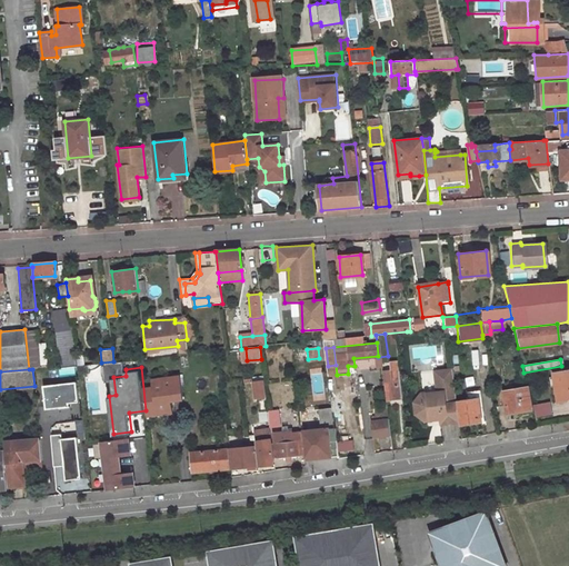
[(397,369),(380,371),(385,399),(401,397),(397,369)]
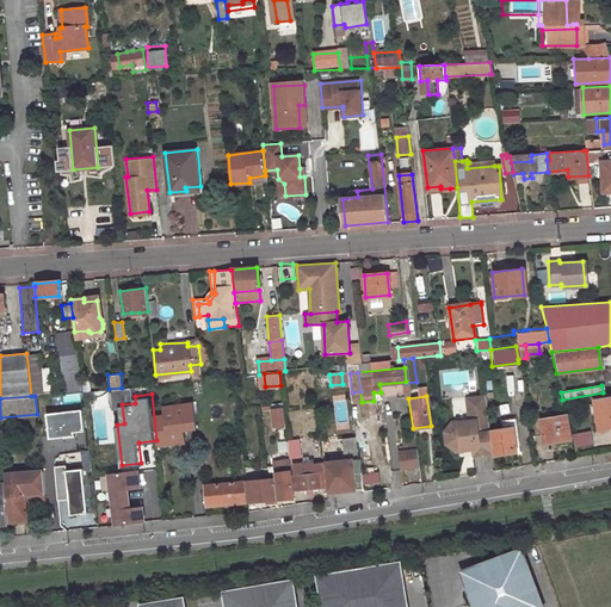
[(456,447),(471,446),(474,454),(492,452),(488,431),(489,431),(485,396),(466,398),(469,420),(457,422),(457,425),(452,426),(449,433),(450,443),(456,447)]
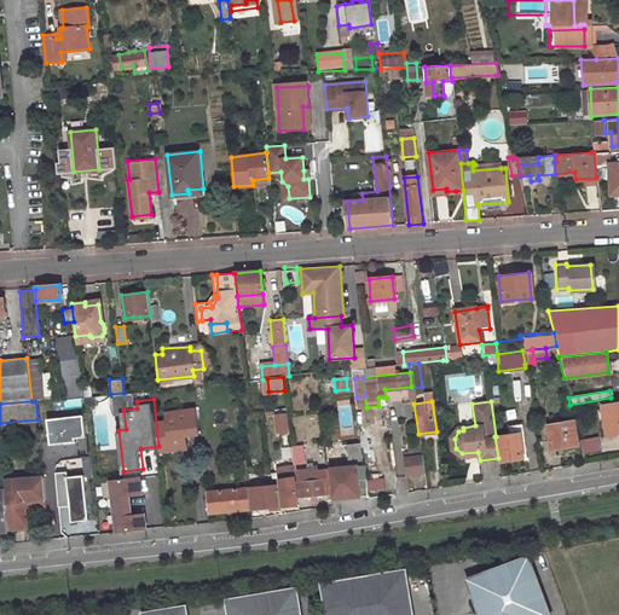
[(618,402),(600,406),(605,436),(618,434),(618,402)]
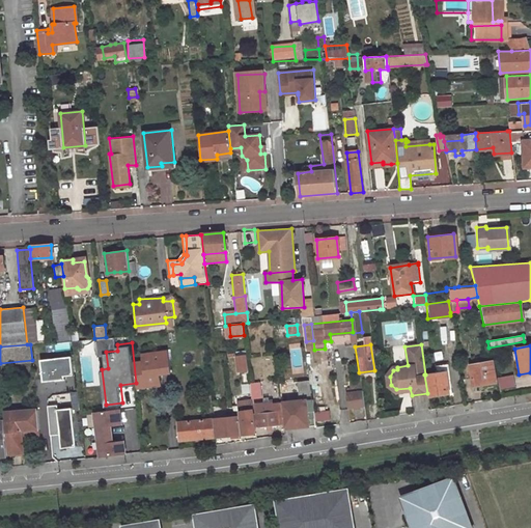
[(170,346),(142,350),(143,357),(134,359),(138,386),(162,383),(161,371),(173,370),(170,346)]
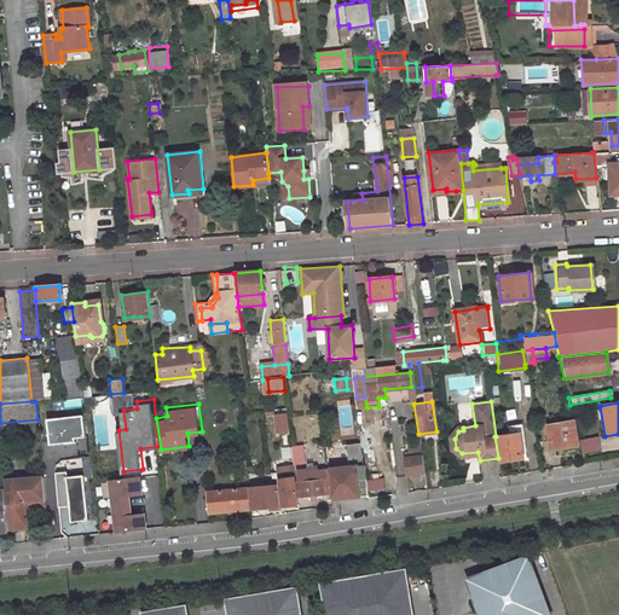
[(86,411),(48,415),(51,441),(76,439),(76,435),(88,434),(86,411)]
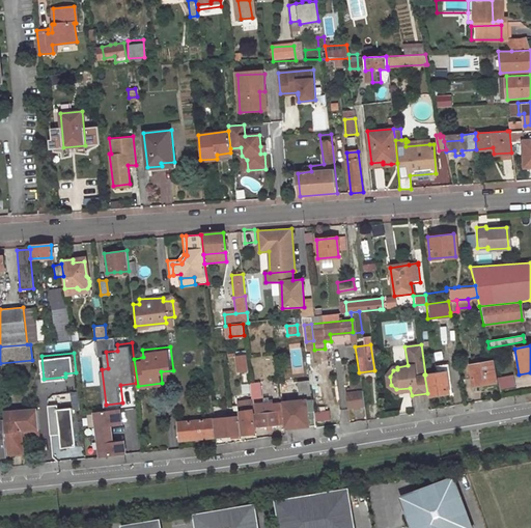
[(246,354),(239,354),(240,369),(248,368),(246,354)]
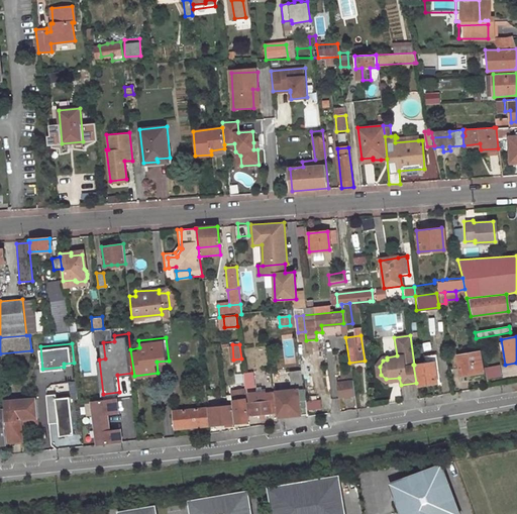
[(478,351),(455,355),(459,376),(462,376),(462,379),(481,376),(480,373),(482,373),(478,351)]
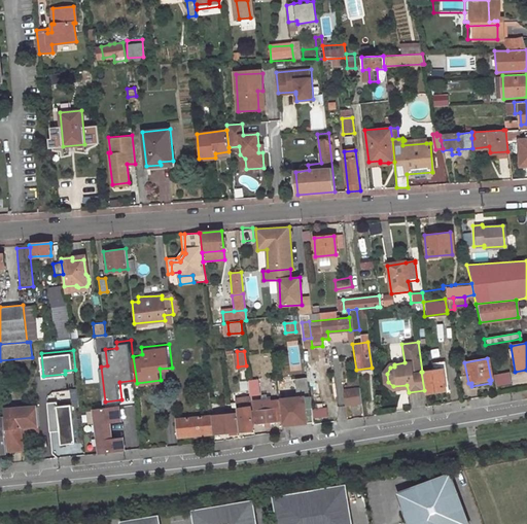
[(445,390),(442,369),(444,369),(443,360),(430,362),(431,371),(422,372),(421,372),(424,390),(425,393),(445,390)]
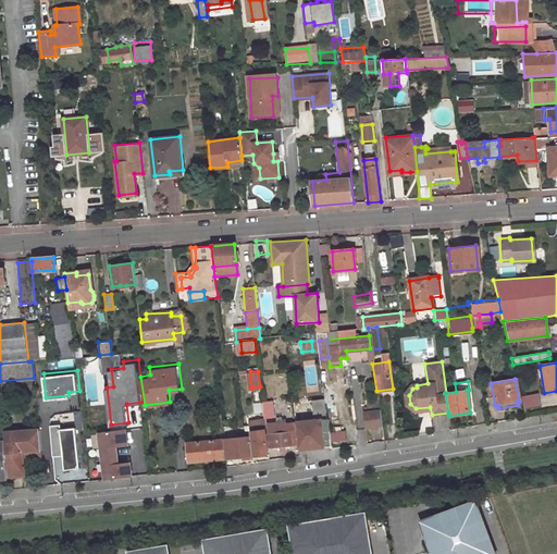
[(522,407),(537,405),(536,394),(520,396),(522,407)]
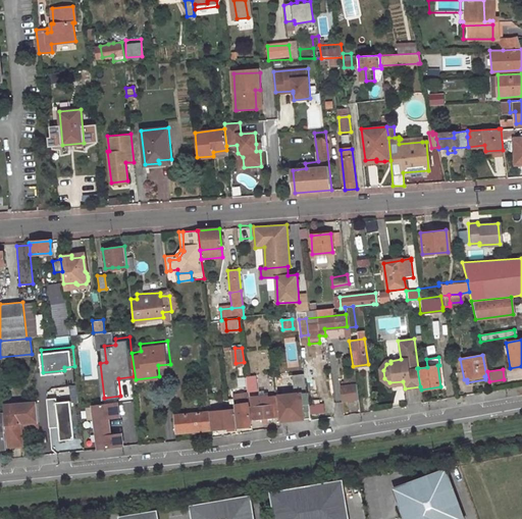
[(305,392),(302,372),(273,376),(276,396),(278,415),(279,420),(310,416),(309,413),(308,403),(307,399),(306,392),(305,392)]
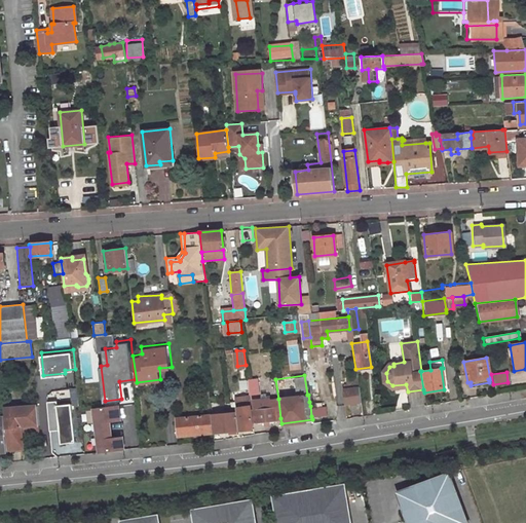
[(257,393),(255,377),(247,378),(249,393),(257,393)]
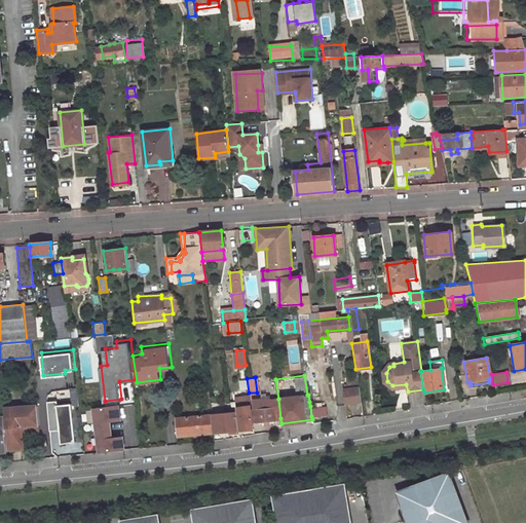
[(85,451),(78,385),(53,389),(48,395),(52,450),(59,454),(85,451)]
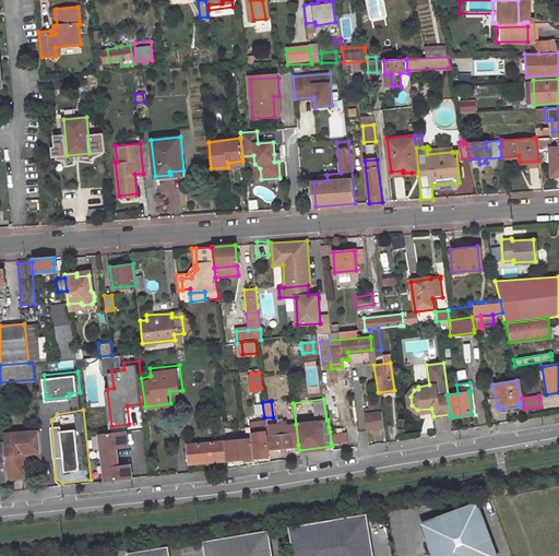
[(380,411),(365,412),(367,429),(383,426),(380,411)]
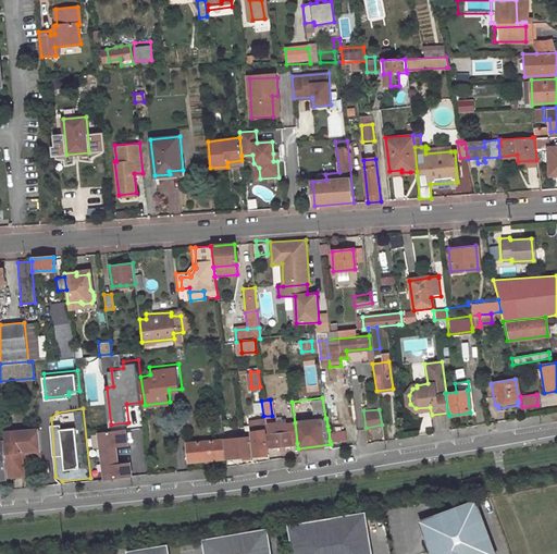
[(220,414),(211,415),(213,430),(222,429),(220,414)]
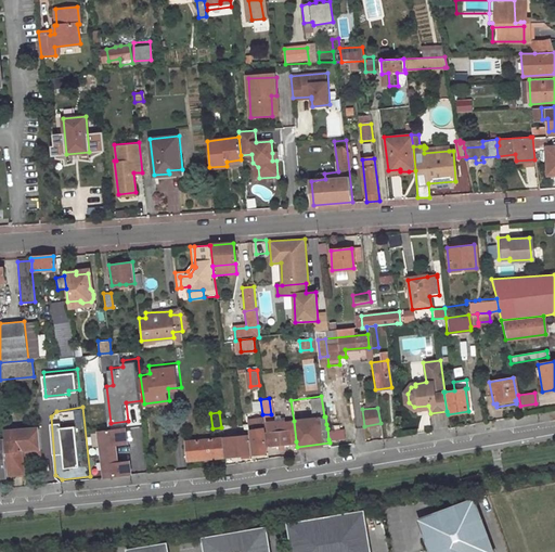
[(266,432),(267,444),(279,443),(285,443),(296,441),(294,421),(284,422),(284,418),(280,418),(280,414),(274,414),(274,420),(266,421),(267,432),(266,432)]
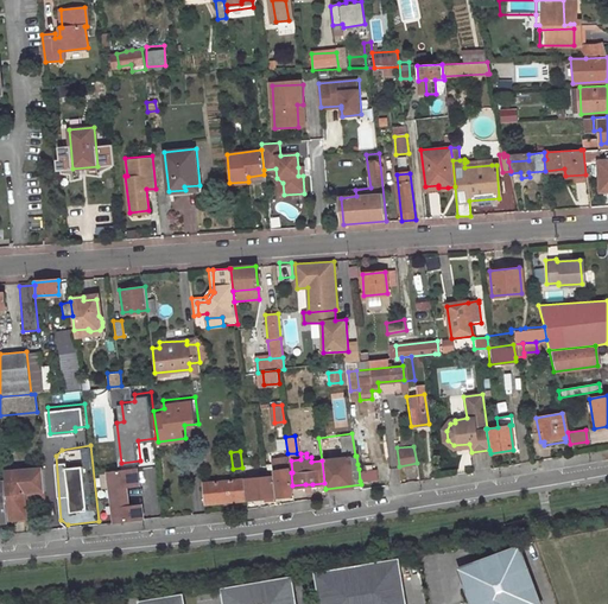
[(105,465),(108,517),(143,515),(141,497),(127,498),(126,483),(138,482),(137,463),(105,465)]
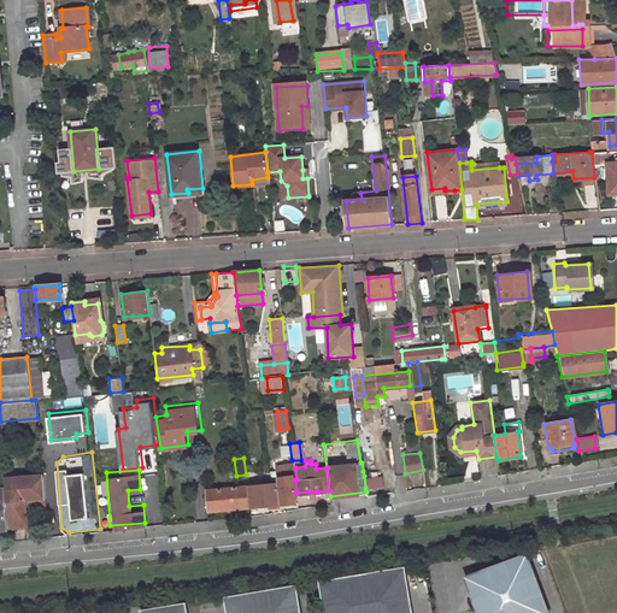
[(275,476),(276,483),(247,485),(250,506),(297,501),(293,473),(275,476)]
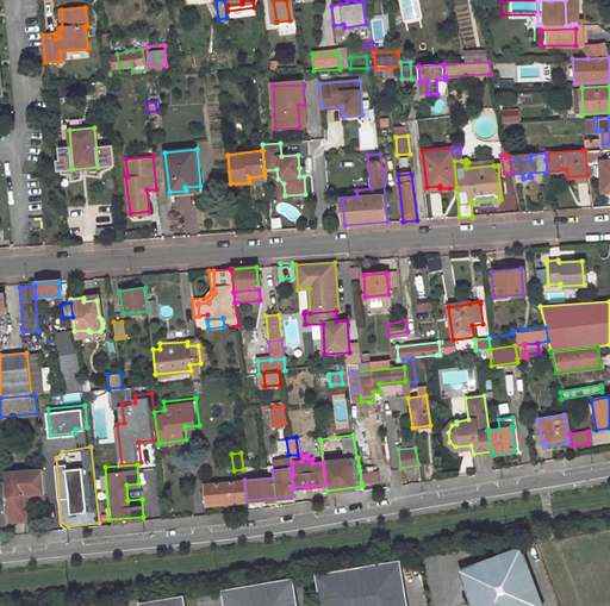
[(373,469),(360,470),(361,482),(378,479),(377,469),(373,469)]
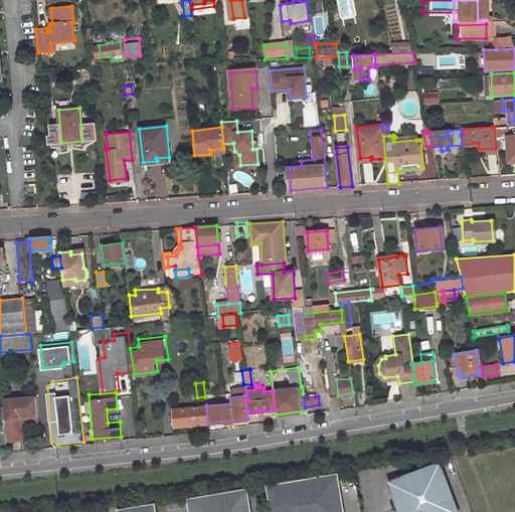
[(21,425),(20,416),(37,415),(36,398),(4,401),(5,408),(8,440),(23,439),(21,425)]
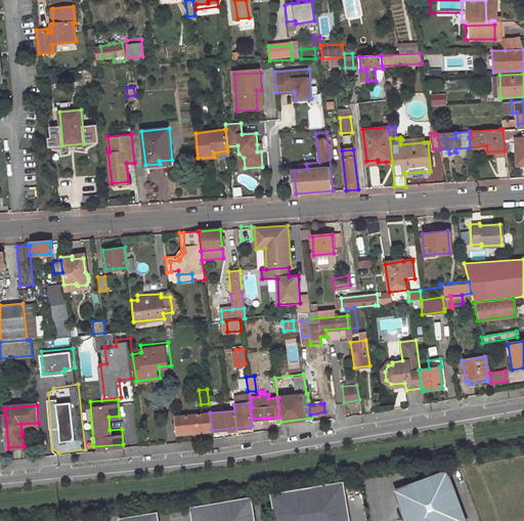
[(210,413),(174,416),(176,434),(212,430),(210,413)]
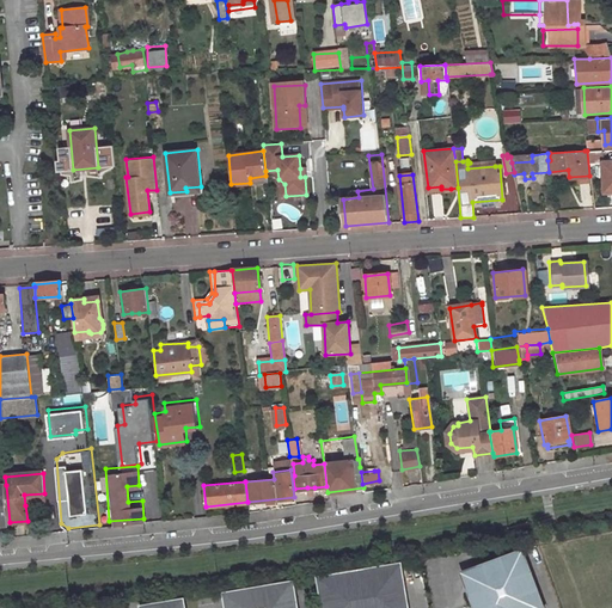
[(24,495),(25,505),(46,503),(44,493),(24,495)]
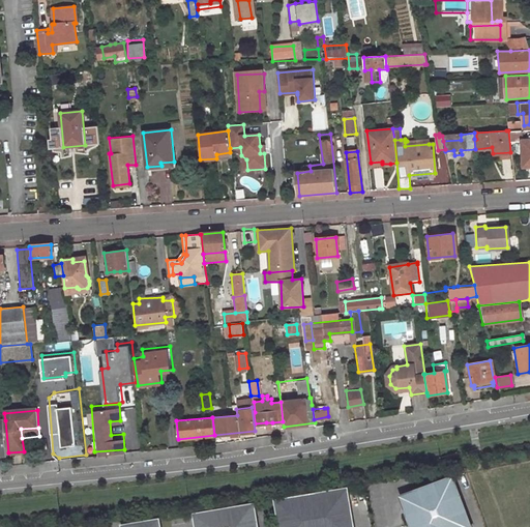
[(454,471),(399,492),(411,526),(472,526),(474,526),(454,471)]
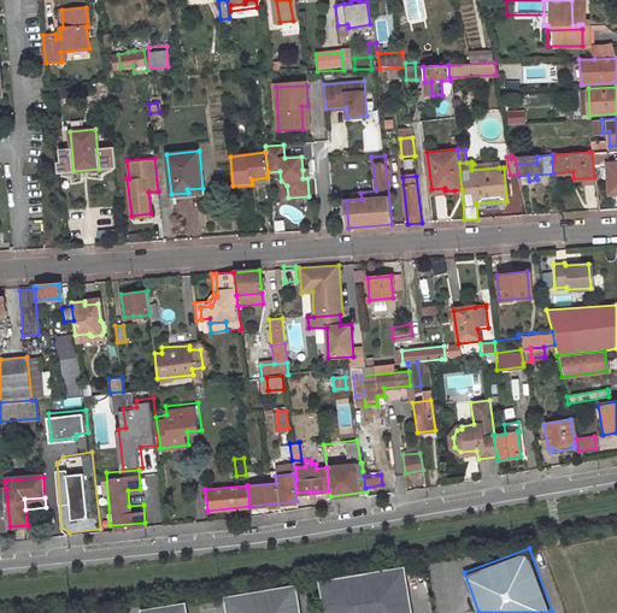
[(412,612),(404,566),(322,581),(327,612),(412,612)]
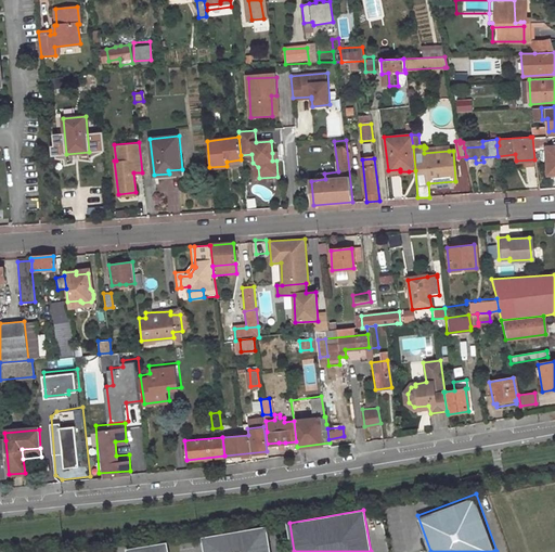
[(270,551),(267,526),(203,538),(205,551),(270,551)]
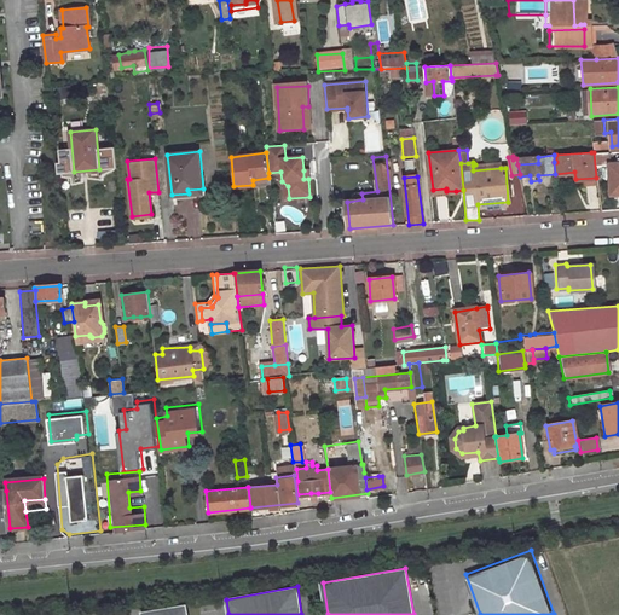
[(186,614),(185,604),(140,611),(140,614),(186,614)]
